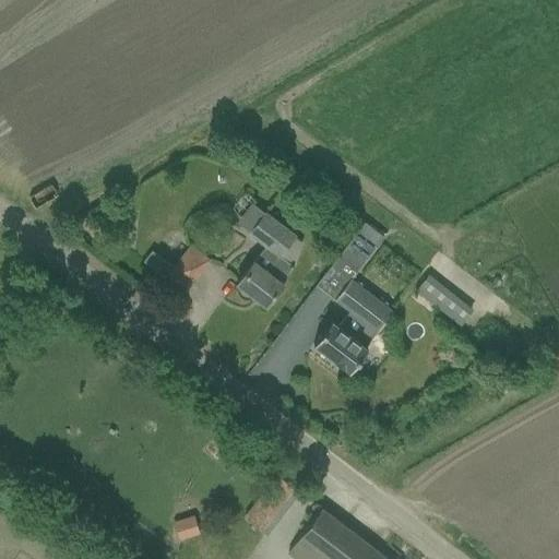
[(265,247),(252,262),(237,283),(265,306),(282,285),(280,284),(293,268),(301,242),(295,237),(296,235),(264,211),(248,233),(265,247)]
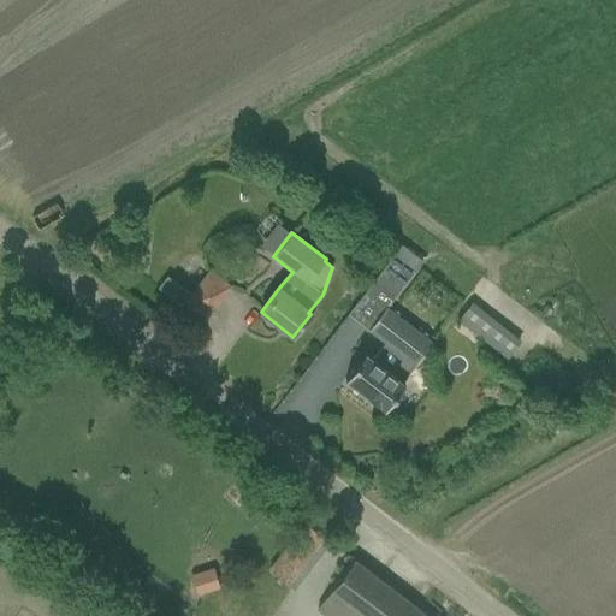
[(403,286),(414,272),(392,255),(380,270),(403,286)]
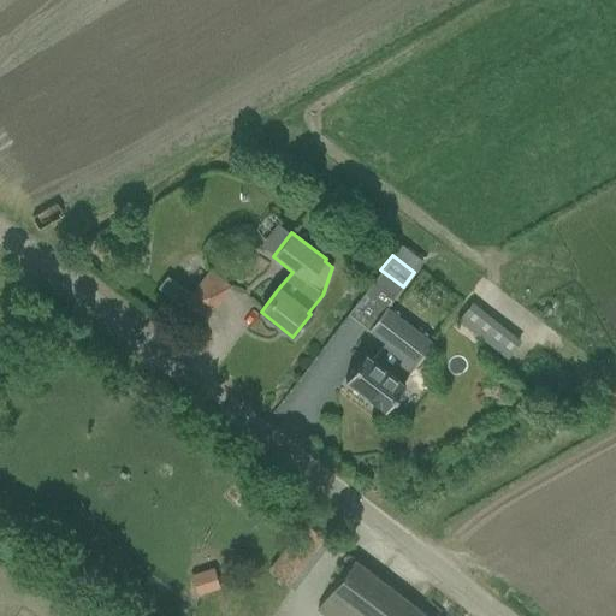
[(187,302),(191,295),(167,276),(158,288),(182,306),(185,301),(187,302)]
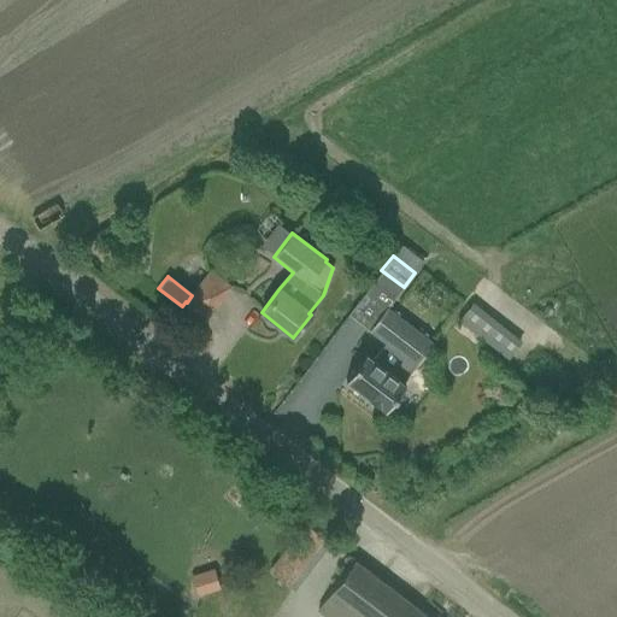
[(199,287),(192,295),(187,303),(206,317),(217,303),(199,287)]
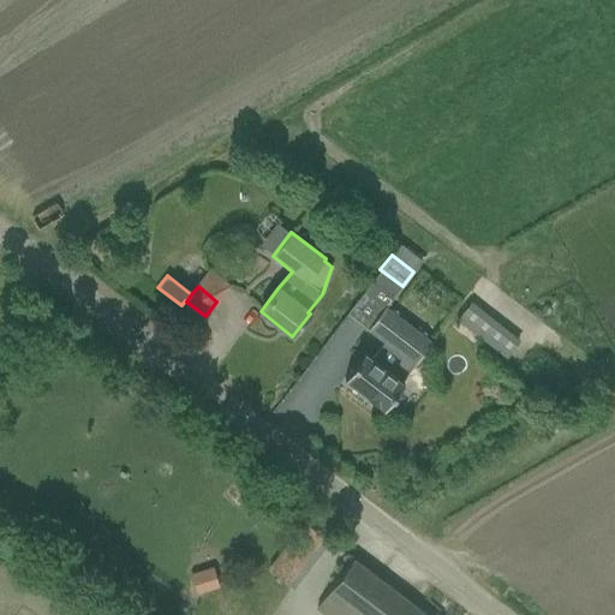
[(507,358),(520,340),(471,302),(457,320),(507,358)]
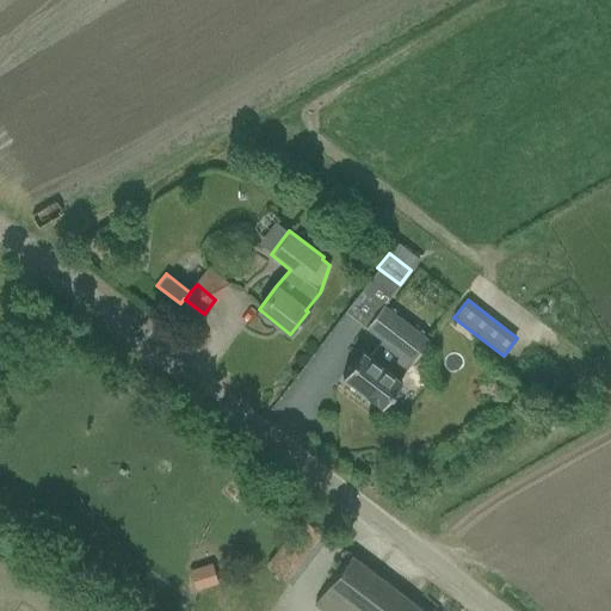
[(411,363),(430,339),(386,304),(368,327),(384,340),(371,357),(365,351),(364,350),(345,376),(346,377),(346,376),(369,393),(368,394),(377,401),(377,400),(382,403),(381,403),(382,405),(402,380),(401,378),(400,377),(411,363)]
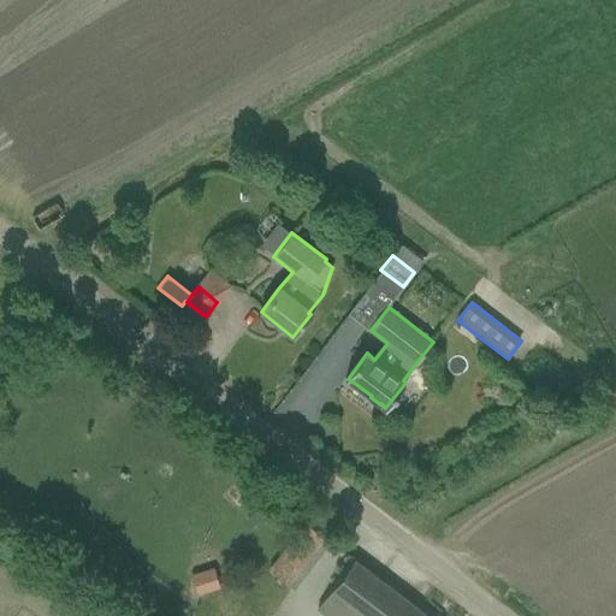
[(283,554),(270,572),(292,590),(307,572),(283,554)]
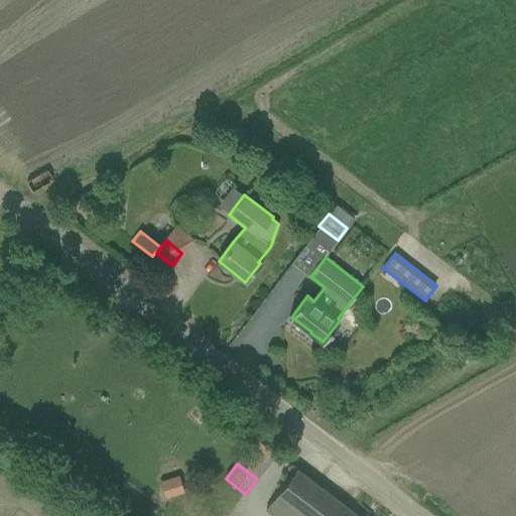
[(357,515),(296,469),(266,510),(274,515),(357,515)]
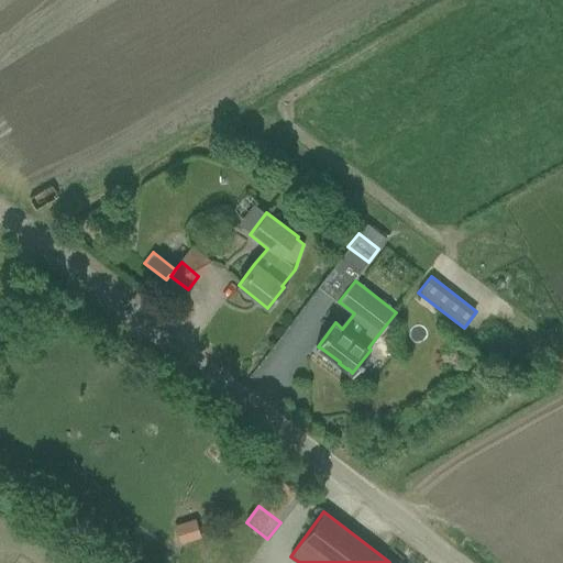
[(175,525),(180,543),(201,538),(196,519),(175,525)]
